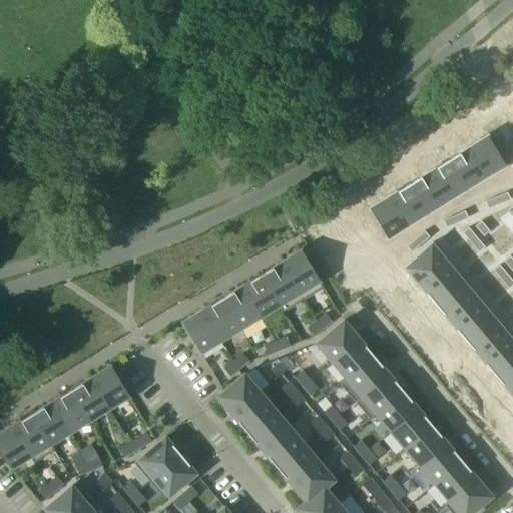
[(486,137),(466,149),(484,180),(505,167),(486,137)]
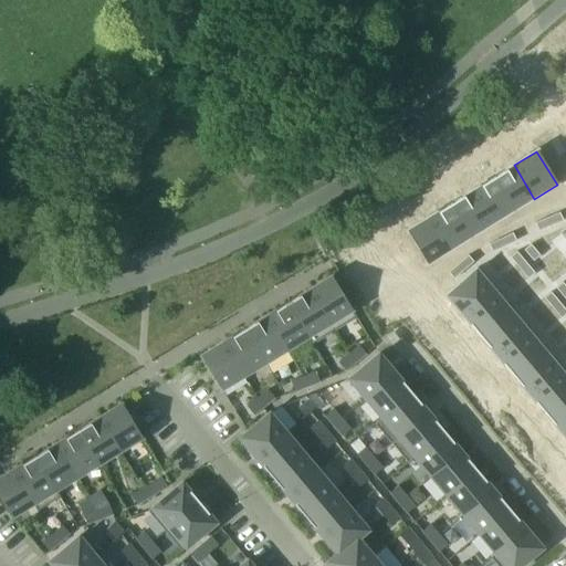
[(514,165),(492,178),(513,212),(534,199),(514,165)]
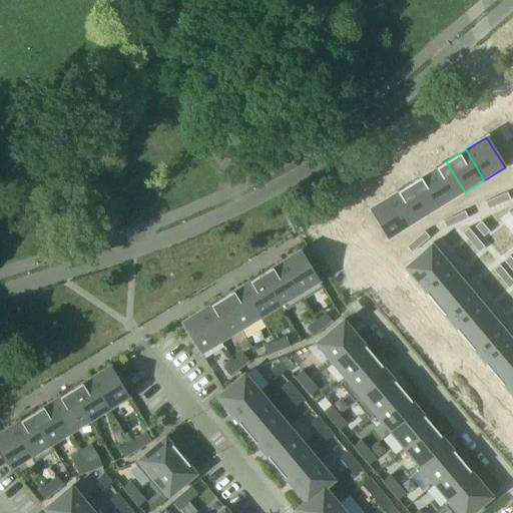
[(446,161),(427,173),(445,204),(465,192),(446,161)]
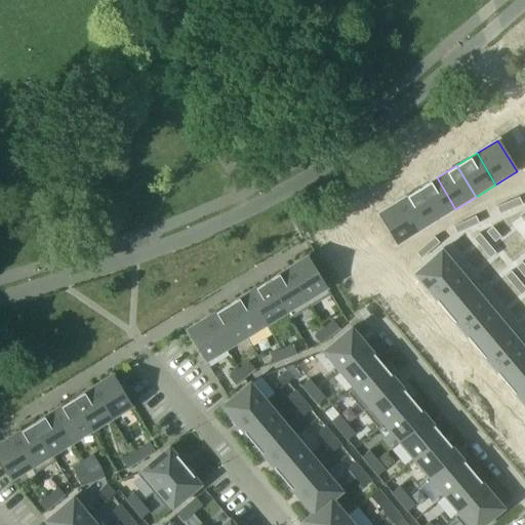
[(437,177),(416,190),(436,220),(455,209),(437,177)]
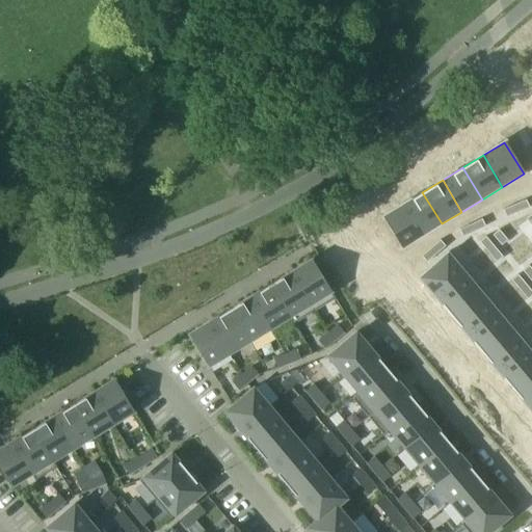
[(422,192),(402,204),(422,236),(442,223),(422,192)]
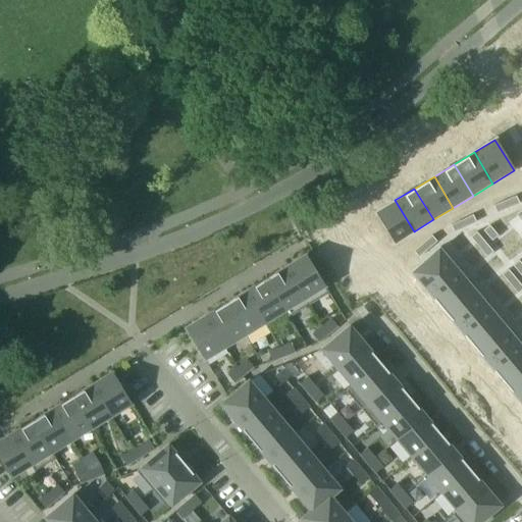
[(516,198),(505,203),(509,210),(519,205),(516,198)]
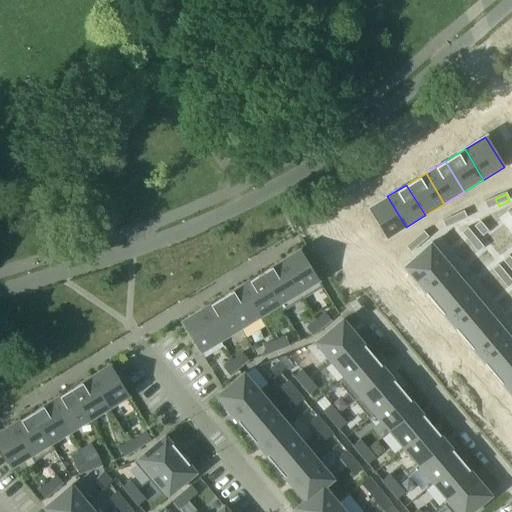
[(387,196),(366,209),(385,240),(406,227),(387,196)]
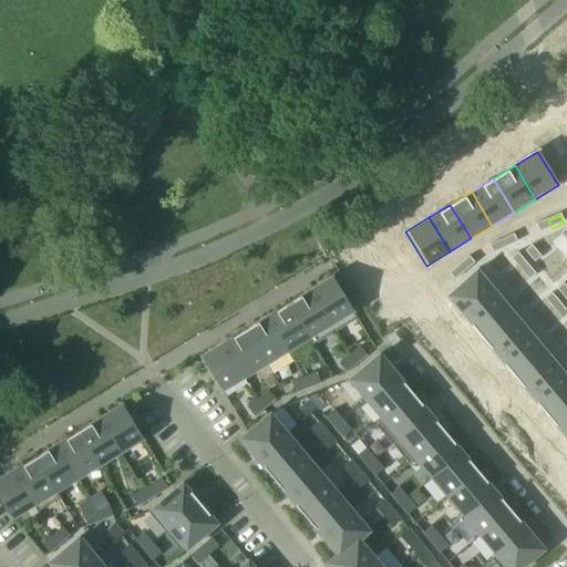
[(548,220),(536,226),(540,234),(553,228),(548,220)]
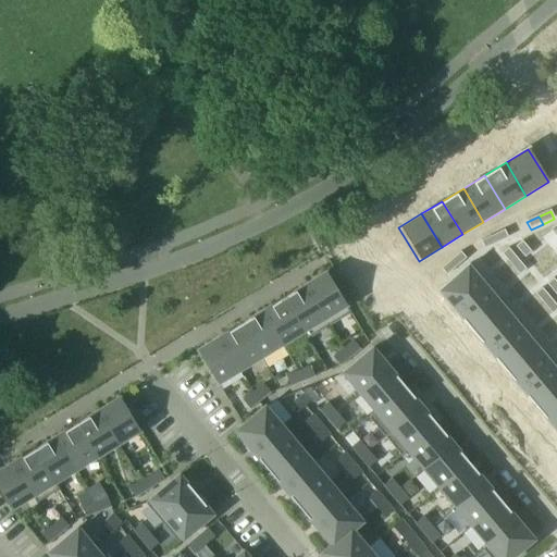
[(505,232),(493,237),(497,245),(509,239),(505,232)]
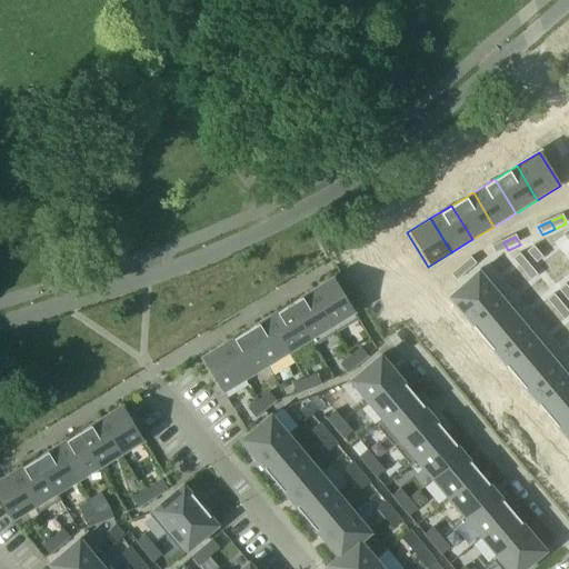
[(503,242),(492,248),(496,256),(508,250),(503,242)]
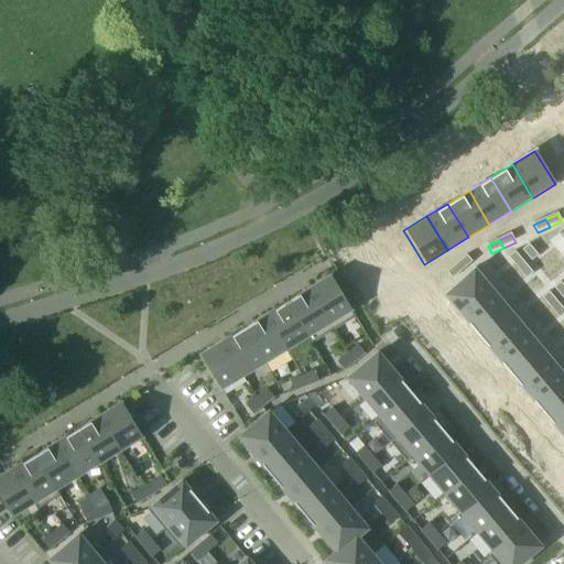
[(529,246),(522,251),(531,261),(538,256),(529,246)]
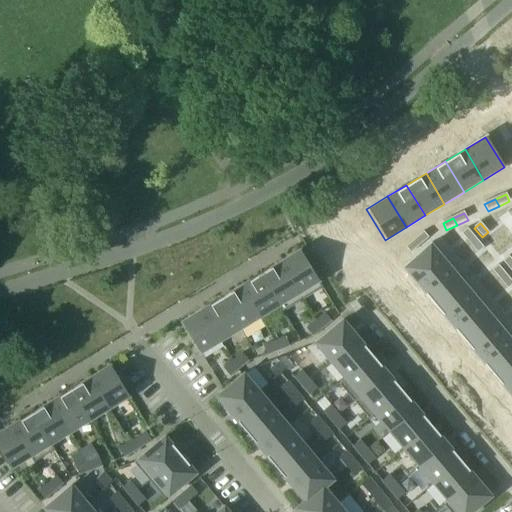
[(468,229),(462,234),(469,244),(475,239),(468,229)]
